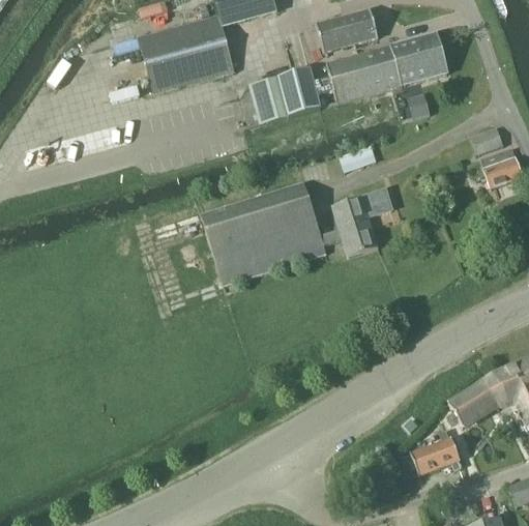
[(369,8),(315,23),(322,51),(377,36),(369,8)]
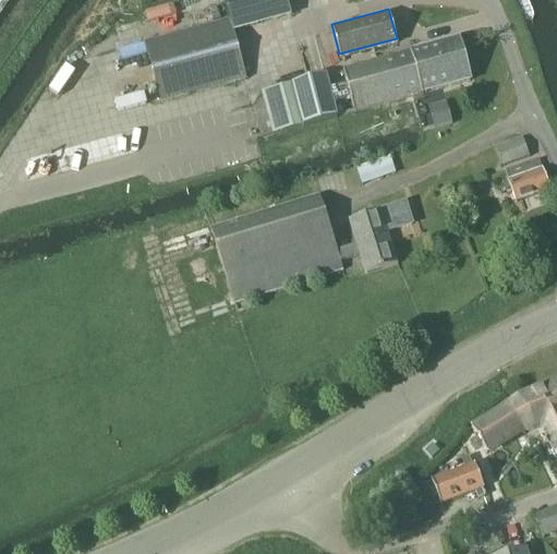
[(234,35),(229,15),(144,39),(160,97),(245,74),(234,35)]
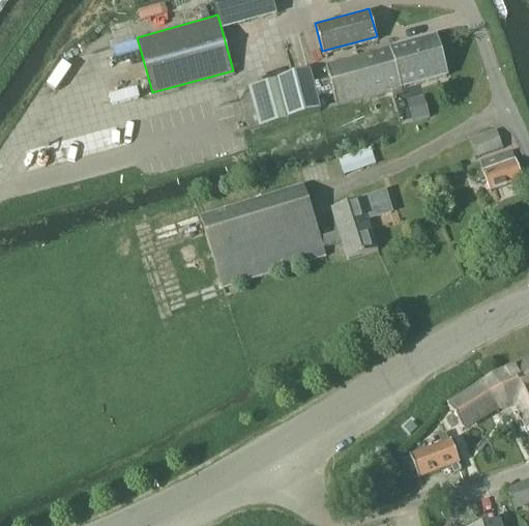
[(436,32),(324,62),(328,77),(331,90),(335,104),(336,103),(447,72),(436,32)]
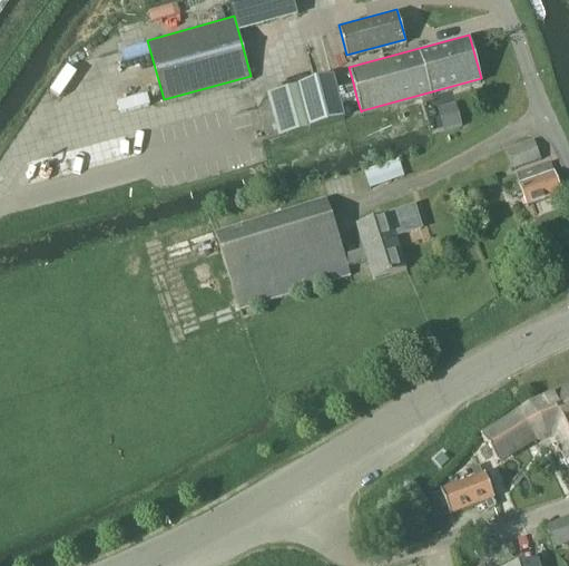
[(297,81),(275,87),(287,130),(310,125),(344,115),(345,115),(342,101),(337,86),(333,71),(297,81)]
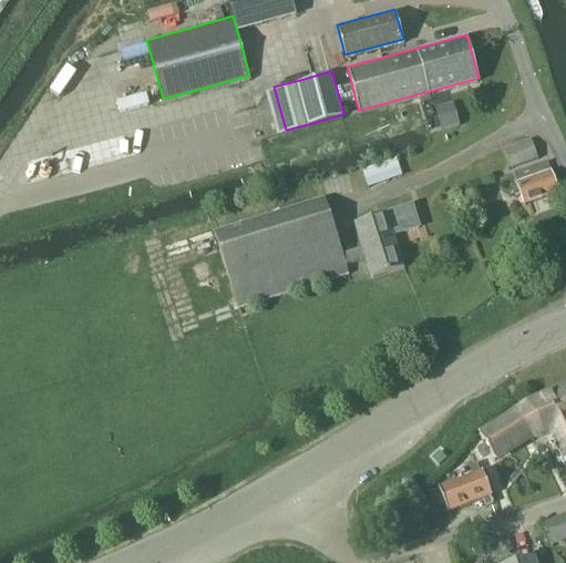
[(351,82),(336,85),(340,101),(354,96),(351,82)]
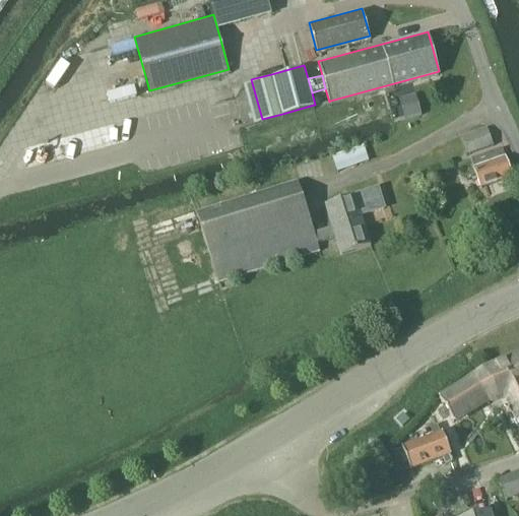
[(417,104),(410,106),(413,115),(420,113),(417,104)]
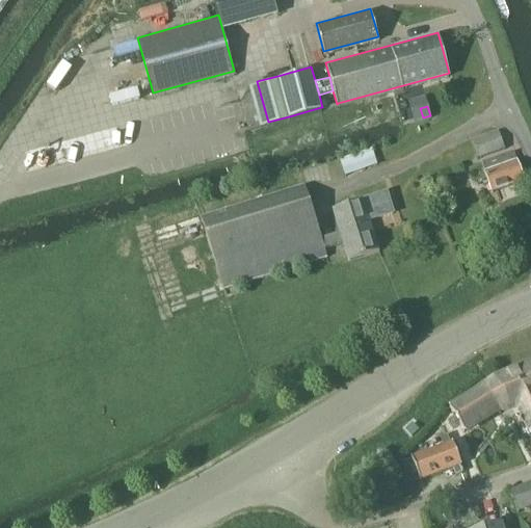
[(478,155),(504,146),(498,127),(472,136),(478,155)]
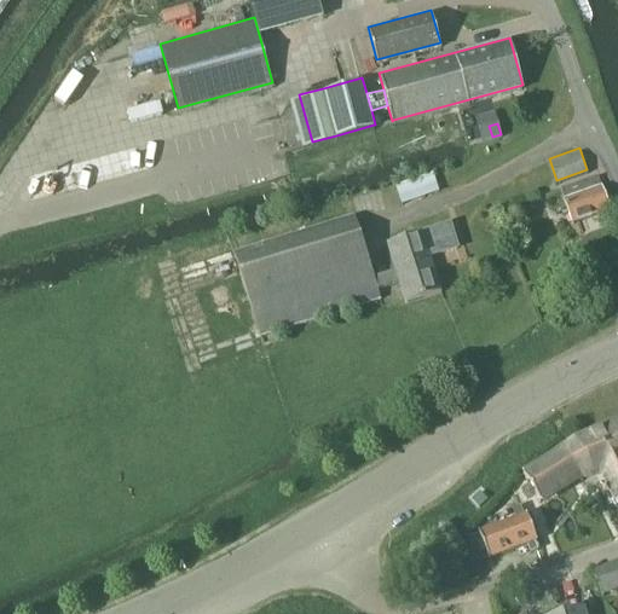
[(571,220),(610,207),(598,173),(559,187),(571,220)]
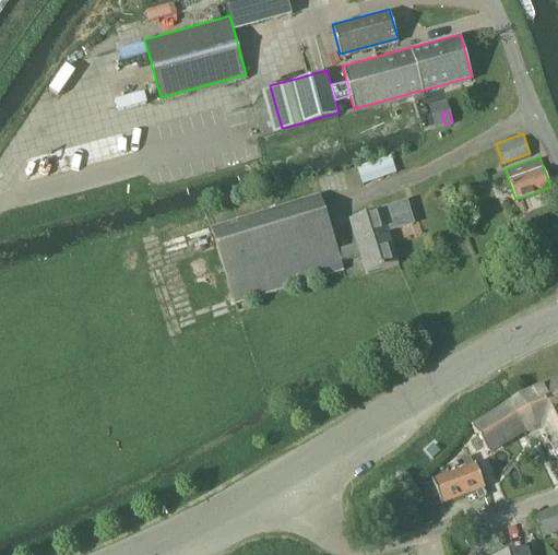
[(366,270),(399,260),(389,227),(414,220),(407,198),(349,216),(357,240),(337,247),(320,190),(210,225),(234,302),(344,267),(342,259),(360,252),(366,270)]
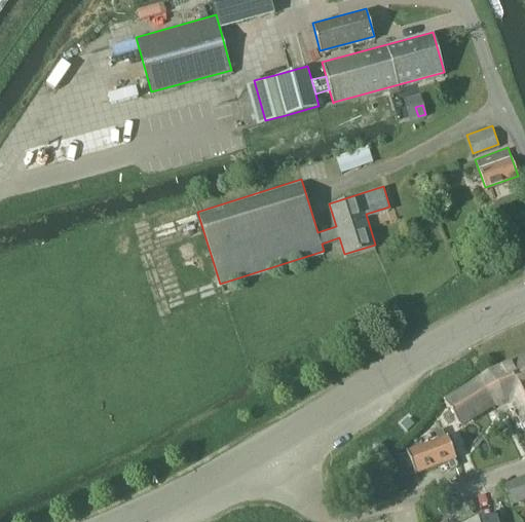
[(458,423),(491,403),(493,403),(494,402),(498,403),(500,403),(502,402),(504,401),(521,436),(524,434),(524,355),(488,372),(444,401),(458,423)]
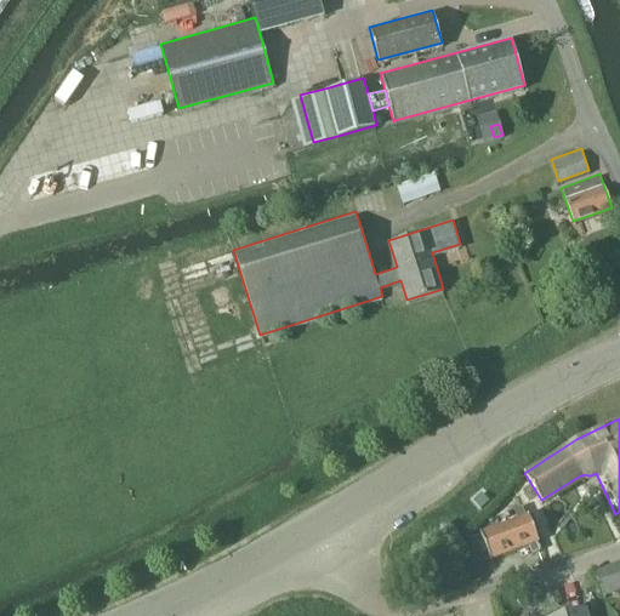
[(527,513),(481,530),(490,557),(536,540),(527,513)]
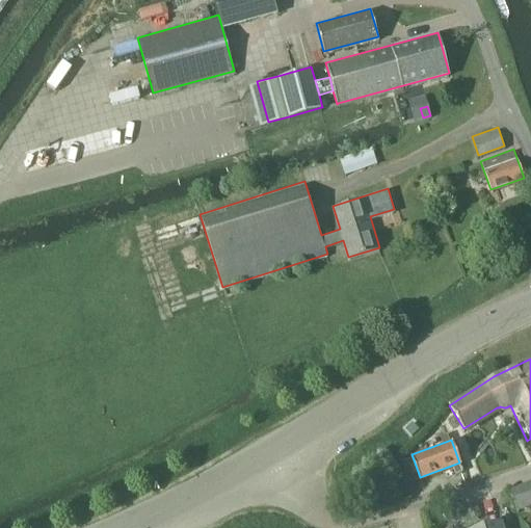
[(530,502),(530,480),(509,490),(516,509),(530,502)]
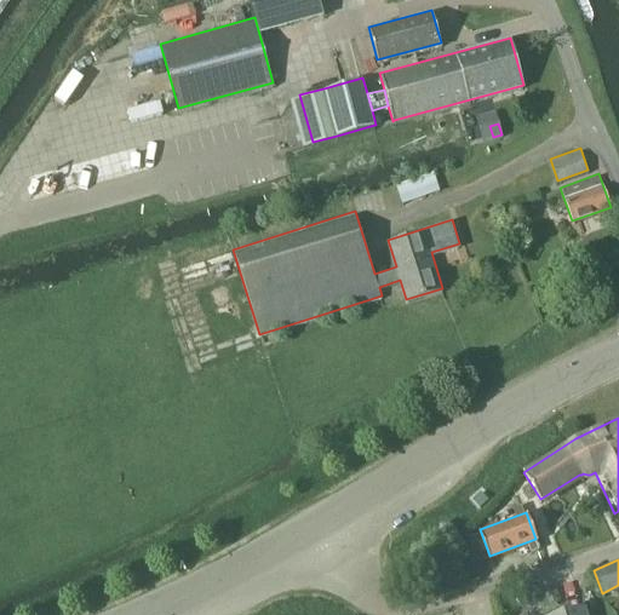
[(588,614),(585,604),(550,614),(588,614)]
